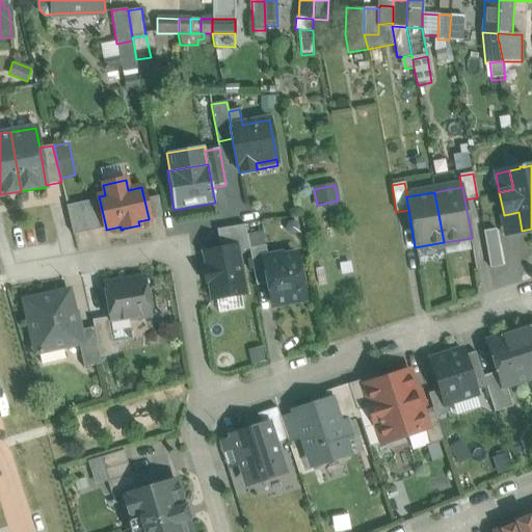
[(159,197),(144,201),(149,218),(162,215),(159,197)]
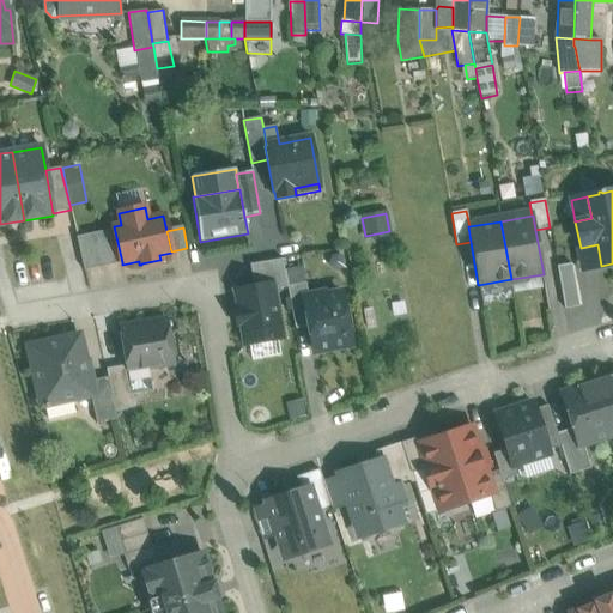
[(114,229),(76,237),(84,271),(122,262),(114,229)]
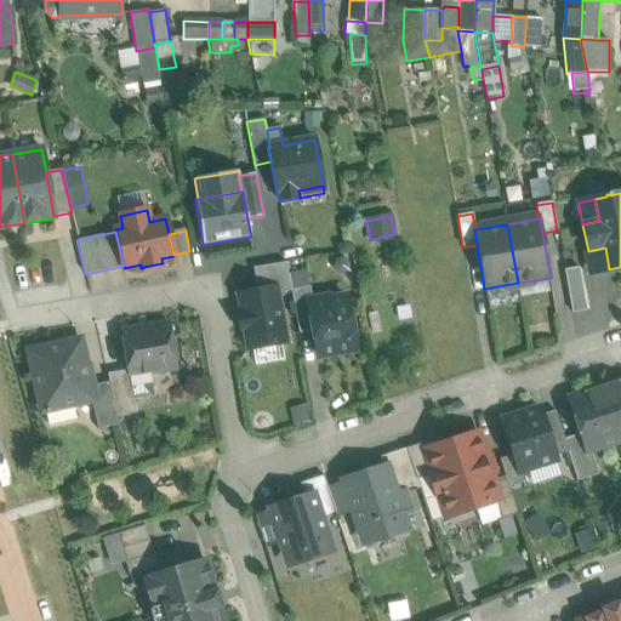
[(609,269),(605,248),(588,251),(584,252),(588,274),(609,269)]
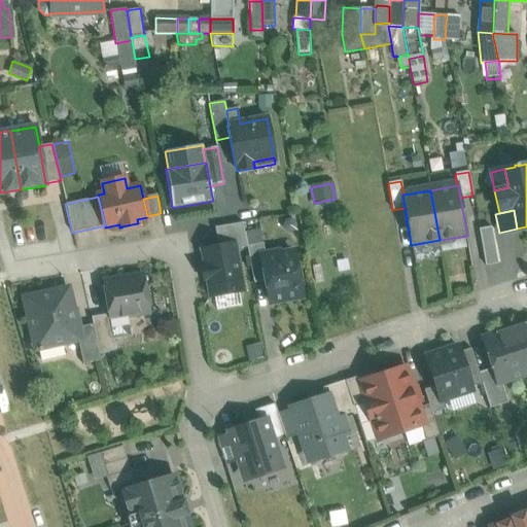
[(242,223),(215,227),(218,247),(234,244),(235,250),(247,247),(242,223)]
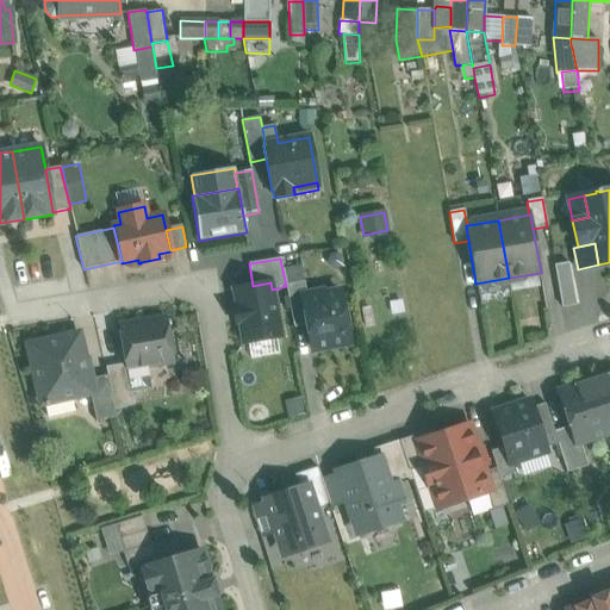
[(568,263),(554,266),(558,282),(571,280),(568,263)]
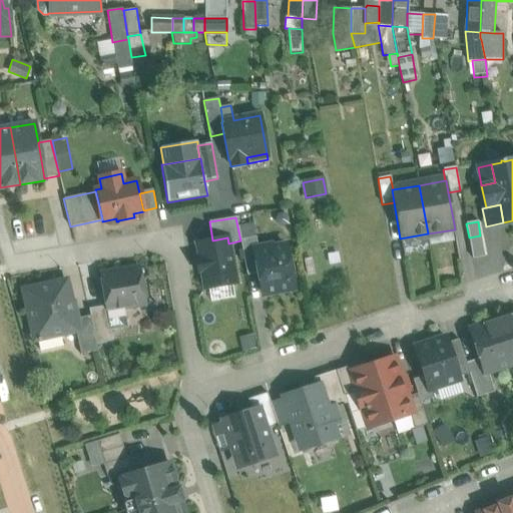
[(480,235),(469,237),(472,259),(484,257),(480,235)]
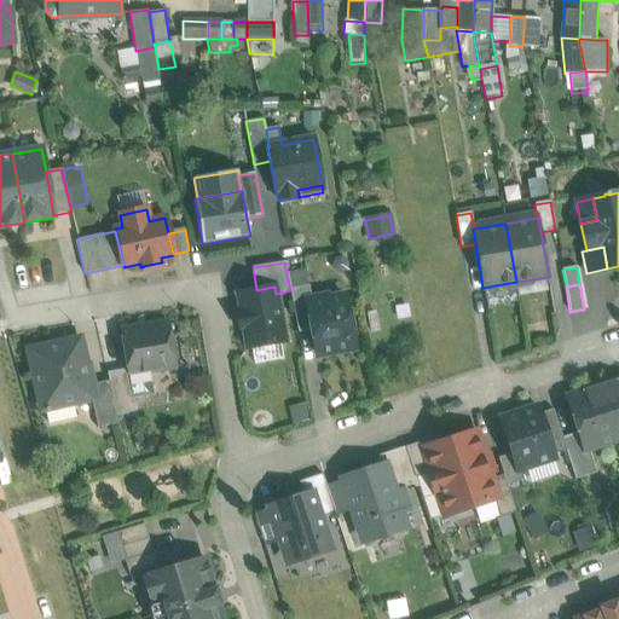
[(308,285),(290,290),(298,333),(312,329),(306,301),(311,300),(308,285)]
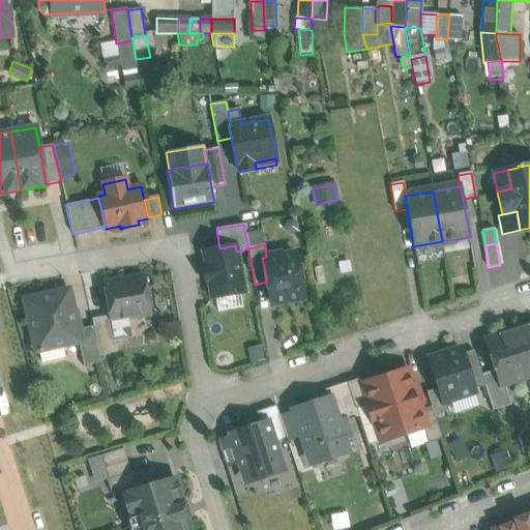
[(219,248),(203,252),(206,268),(203,268),(206,283),(209,282),(211,298),(243,292),(236,252),(235,245),(219,248)]
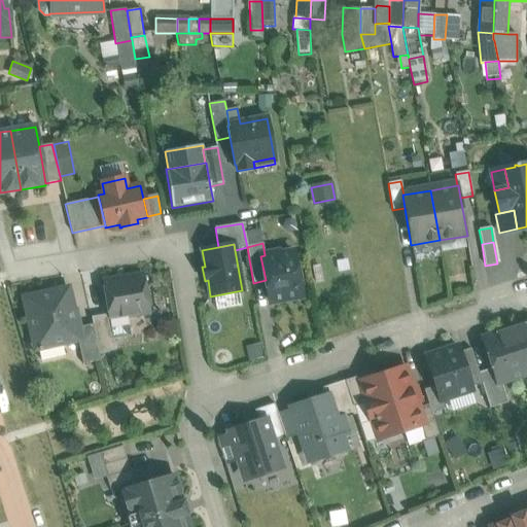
[(265,255),(260,256),(266,280),(270,303),(302,296),(292,252),(279,254),(279,252),(265,255)]
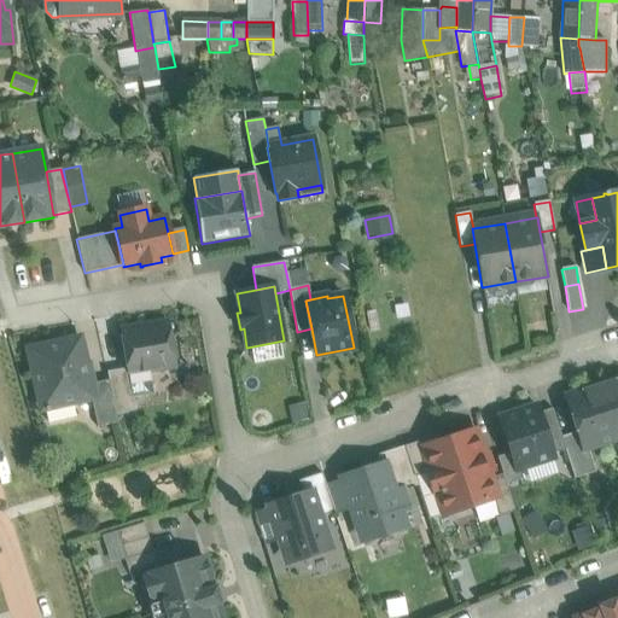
[(168,322),(121,331),(128,371),(128,374),(149,371),(175,367),(168,322)]
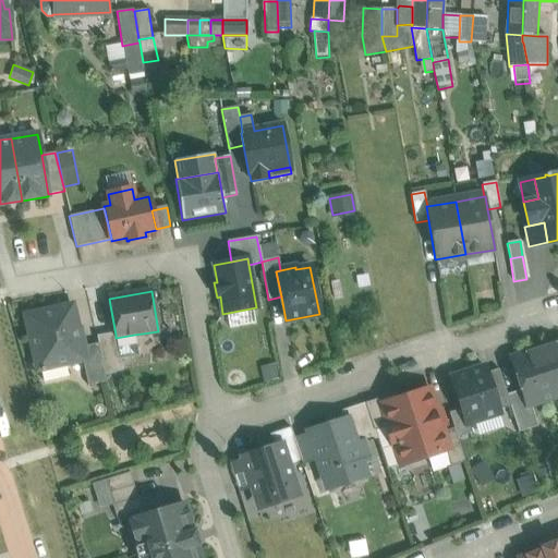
[(40,370),(65,363),(82,360),(84,360),(81,348),(72,306),(56,311),(55,307),(39,311),(40,314),(26,317),(38,370),(40,370)]
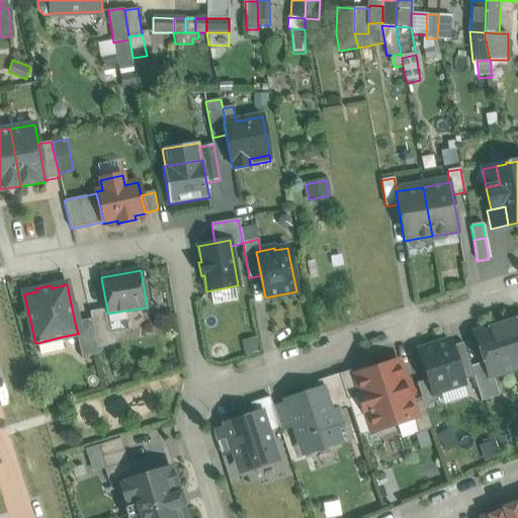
[(107,314),(107,311),(90,313),(91,319),(97,348),(113,345),(111,334),(107,314)]
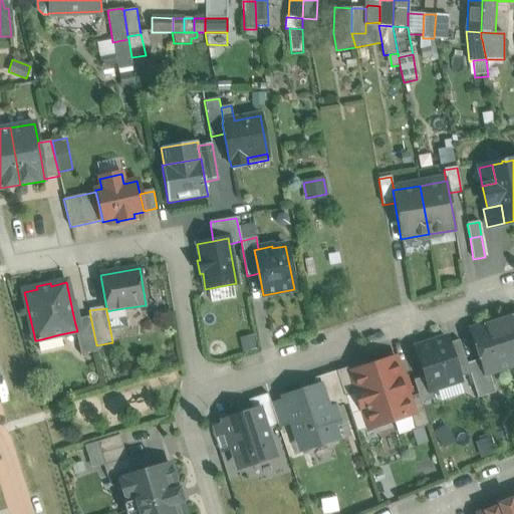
[(123,308),(106,311),(110,331),(127,328),(123,308)]
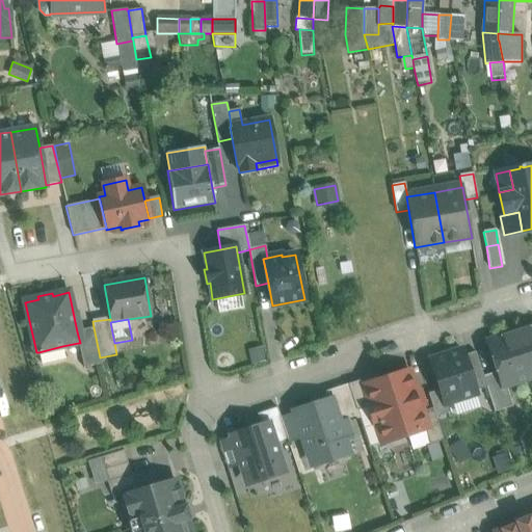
[(531,326),(514,333),(530,379),(531,378),(531,326)]
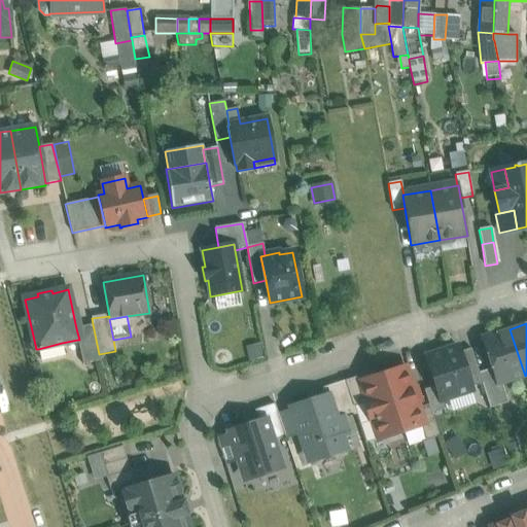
[(93,324),(76,328),(79,340),(77,340),(83,364),(101,360),(99,354),(93,324)]
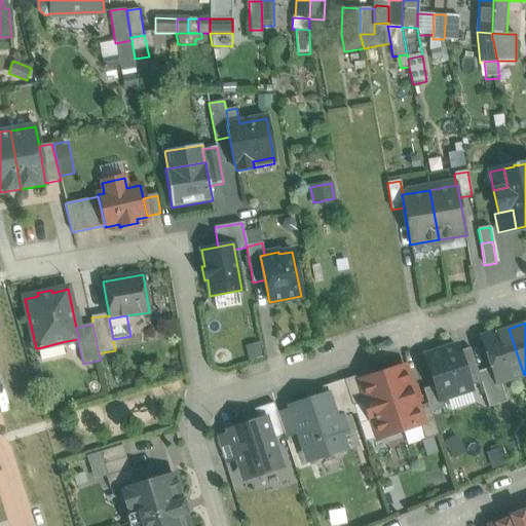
[(509,329),(482,338),(491,368),(496,383),(500,382),(524,375),(509,329)]
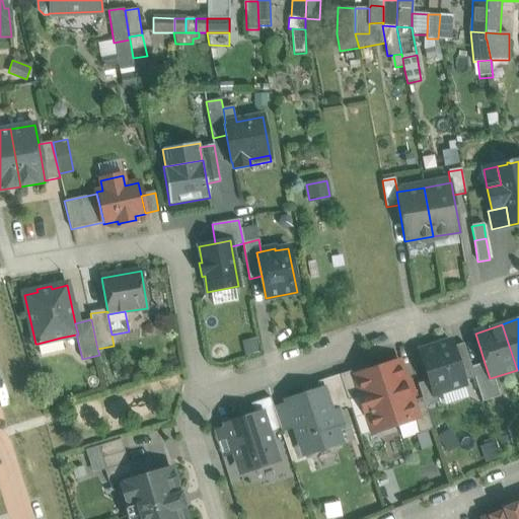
[(61,338),(38,344),(38,345),(39,346),(41,355),(64,350),(61,341),(62,340),(61,338)]
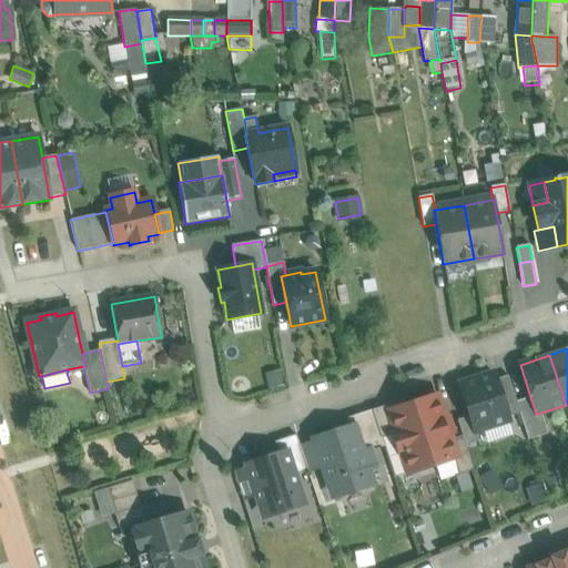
[(493,374),(459,385),(469,416),(475,432),(476,432),(508,421),(507,418),(495,379),(493,374)]
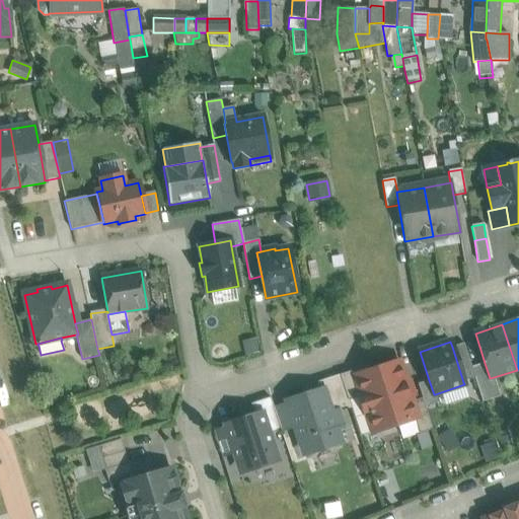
[(463,344),(452,347),(463,382),(474,378),(475,378),(471,368),(463,344)]
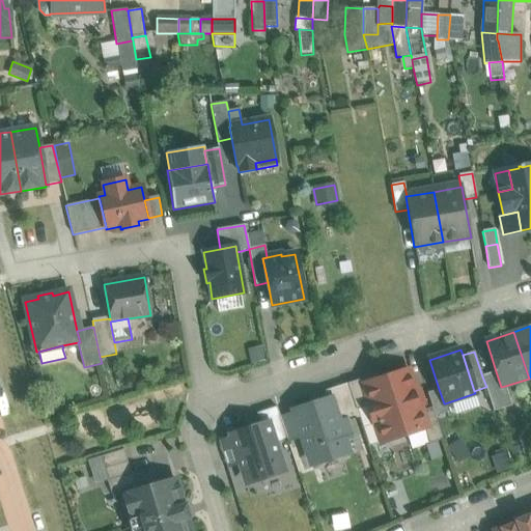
[(378,380),(364,385),(370,403),(367,404),(368,406),(373,424),(376,423),(383,442),(424,428),(425,428),(420,412),(407,370),(378,380)]
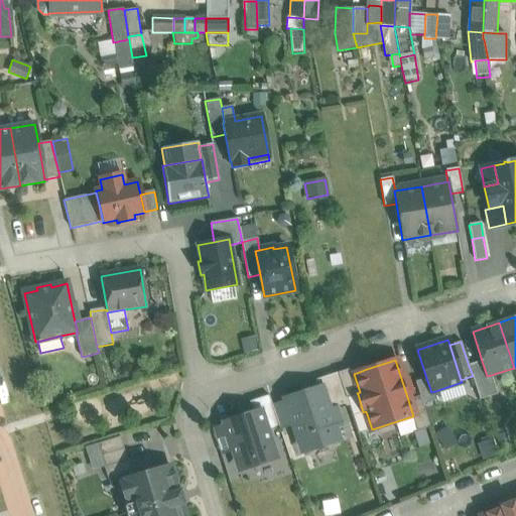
[(491,375),(487,376),(482,361),(469,366),(473,376),(472,376),(480,400),(497,394),(491,375)]
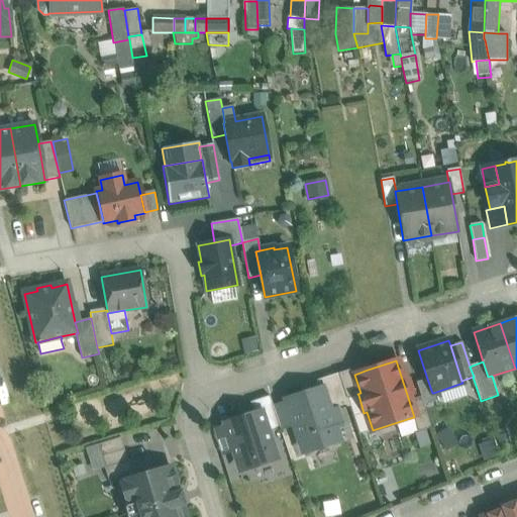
[(366,365),(338,374),(346,399),(358,395),(357,394),(360,393),(354,375),(368,370),(366,365)]
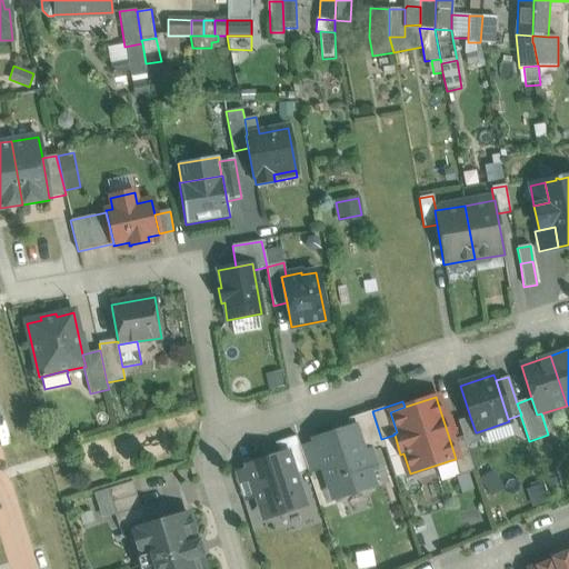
[(372,411),(347,420),(350,428),(355,427),(362,453),(370,451),(385,447),(381,439),(372,411)]
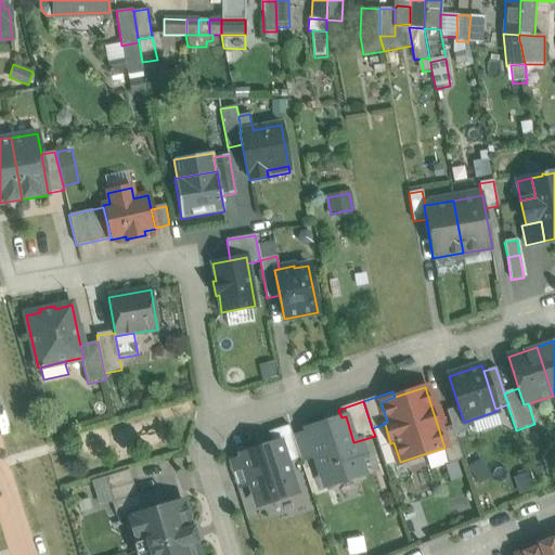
[(465,422),(464,422),(459,407),(447,411),(451,426),(454,436),(468,430),(465,422)]
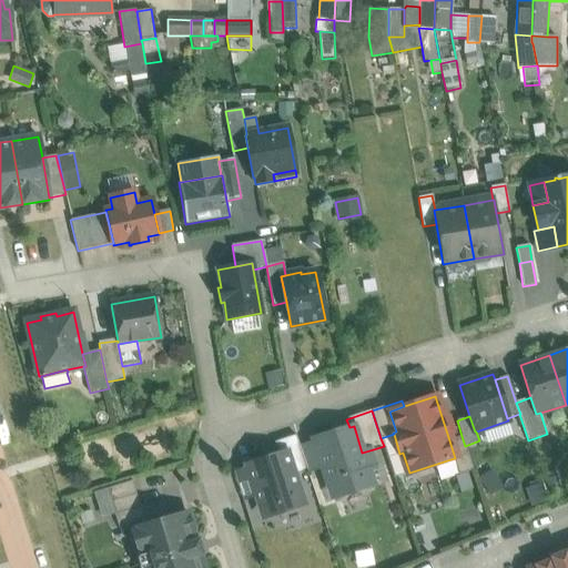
[(350,427),(313,439),(327,484),(335,482),(340,496),(366,487),(361,473),(375,468),(369,450),(362,453),(354,426),(350,427)]
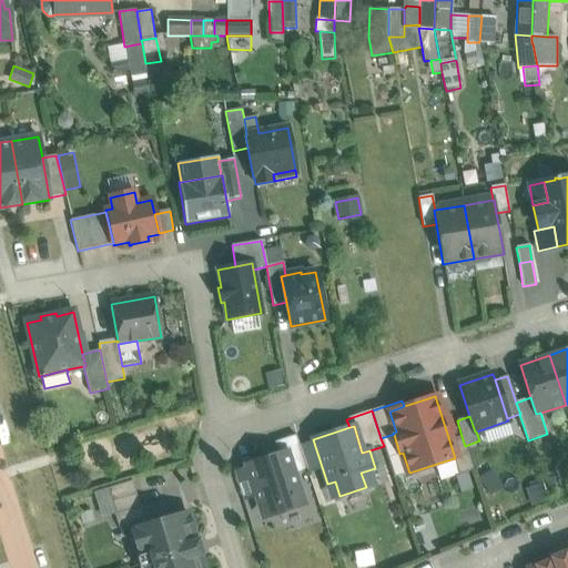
[(296,436),(275,443),(279,455),(286,452),(294,476),(307,472),(296,436)]
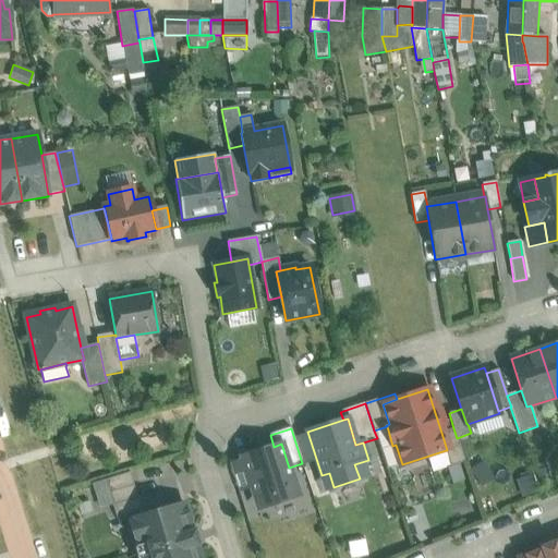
[(453,428),(441,433),(447,450),(446,450),(451,466),(464,462),(457,438),(453,428)]
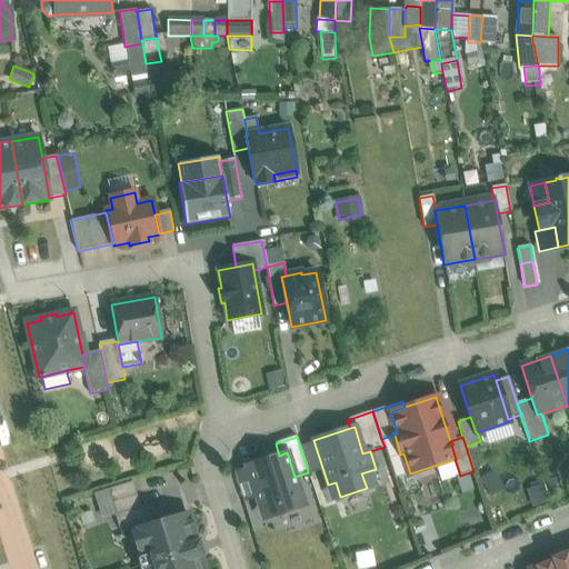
[(279,456),(247,466),(247,468),(257,498),(263,519),(305,506),(295,477),(287,452),(279,456)]
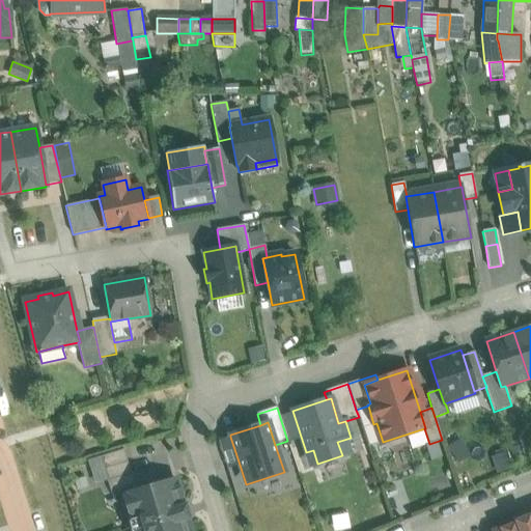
[(230,437),(219,440),(228,469),(240,465),(230,437)]
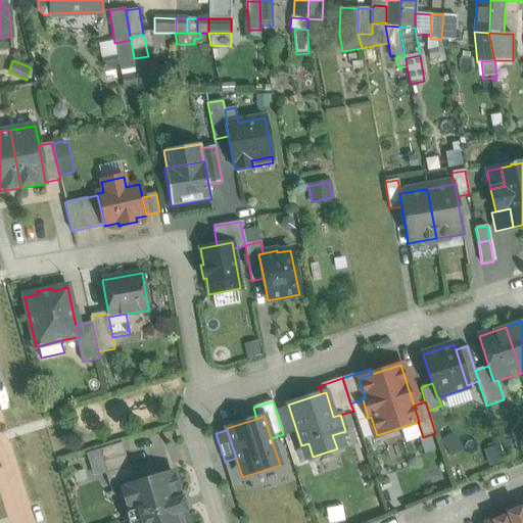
[(122,443),(98,450),(106,475),(109,486),(133,479),(122,443)]
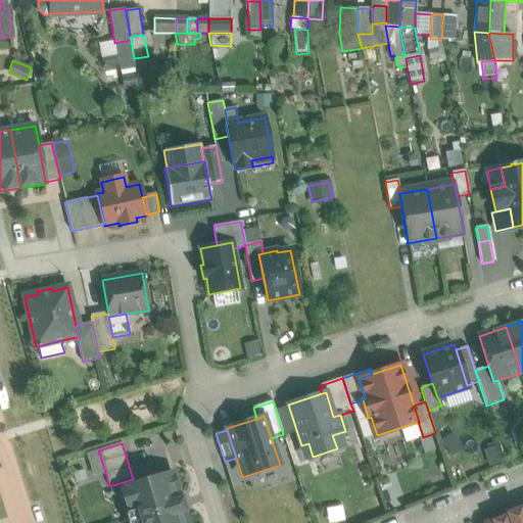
[(106,475),(98,450),(83,456),(90,480),(106,475)]
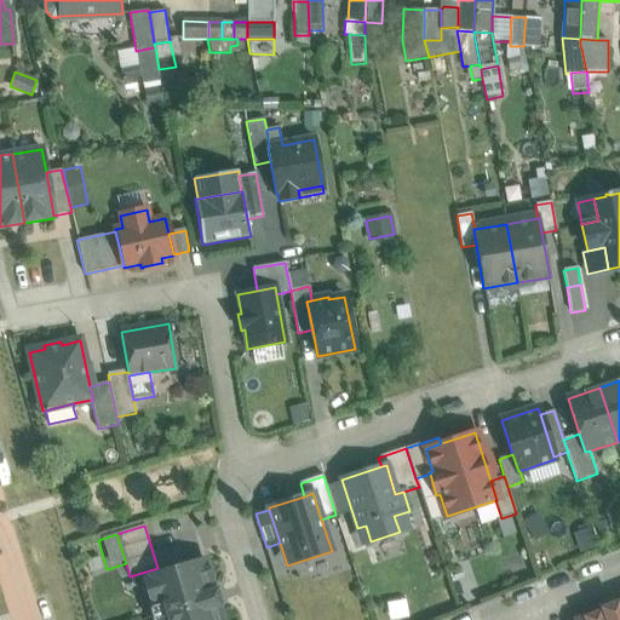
[(206,561),(143,580),(149,598),(156,603),(161,619),(223,619),(219,606),(220,606),(220,603),(218,603),(216,592),(217,592),(216,590),(214,590),(206,561)]
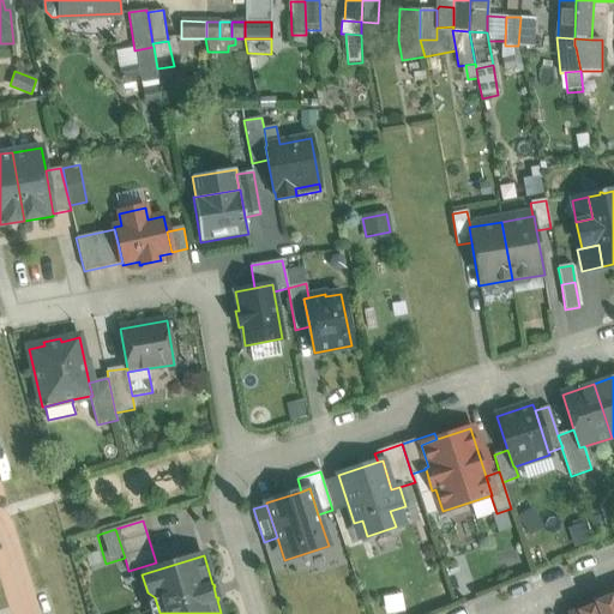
[(609,600),(599,603),(597,602),(596,603),(596,605),(572,613),(613,613),(613,596),(612,599),(611,596),(608,597),(609,600)]
